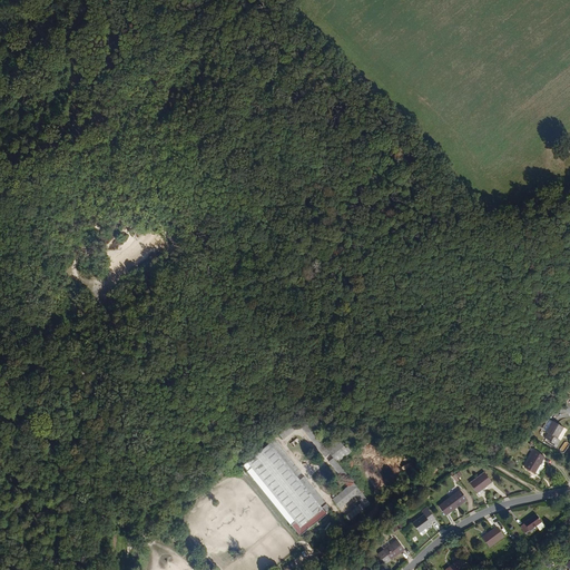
[(550,298),(549,290),(541,292),(542,301),(550,298)]
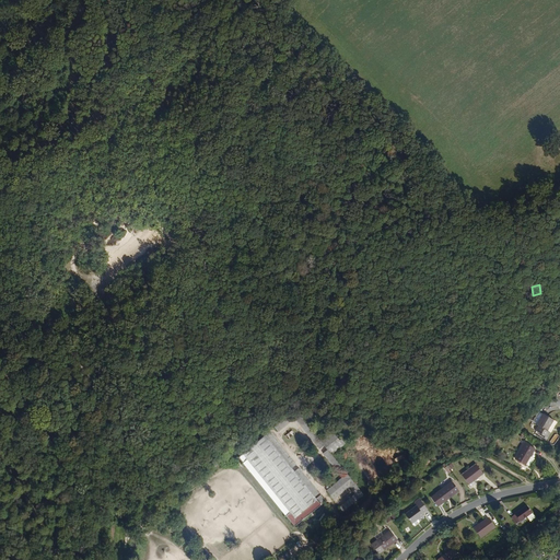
[(290,420),(287,417),(275,427),(279,432),(295,419),(321,448),(325,445),(328,450),(324,453),(343,477),(326,491),(333,499),(350,486),(357,493),(340,508),(343,512),(364,493),(334,455),(346,445),(341,440),(340,440),(334,431),(322,441),(299,413),(290,420)]
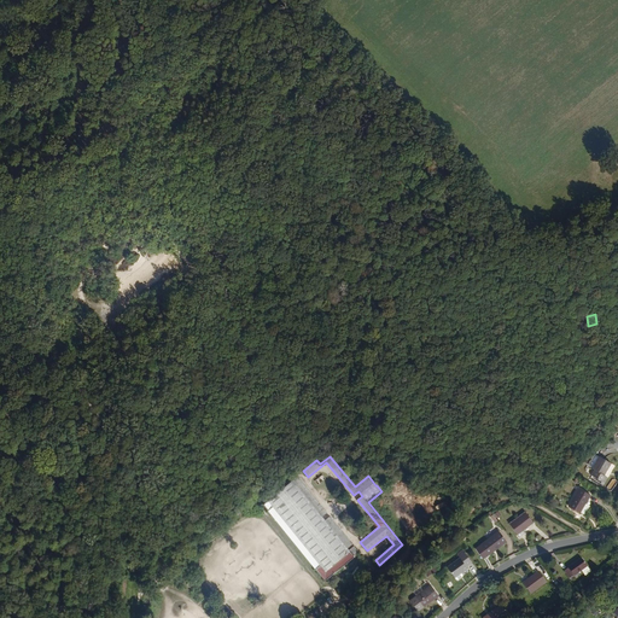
[(605,476),(612,465),(600,458),(593,468),(594,470),(590,477),(601,484),(606,478),(605,476)]
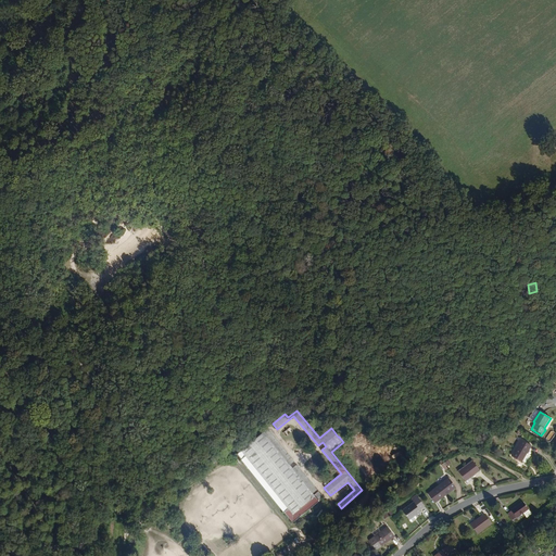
[(290,427),(282,433),(286,437),(292,431),(290,427)]
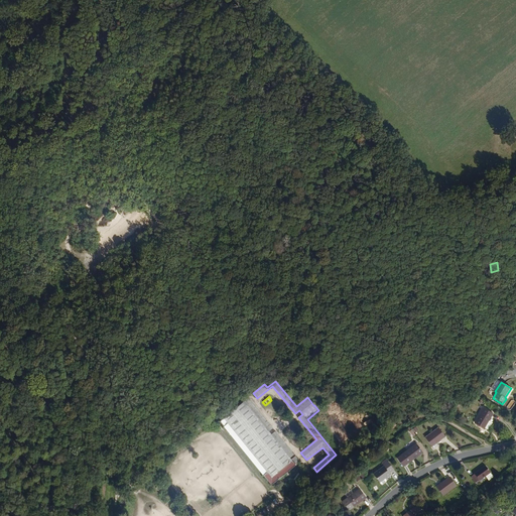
[(245,401),(270,431),(274,428),(249,398),(245,401)]
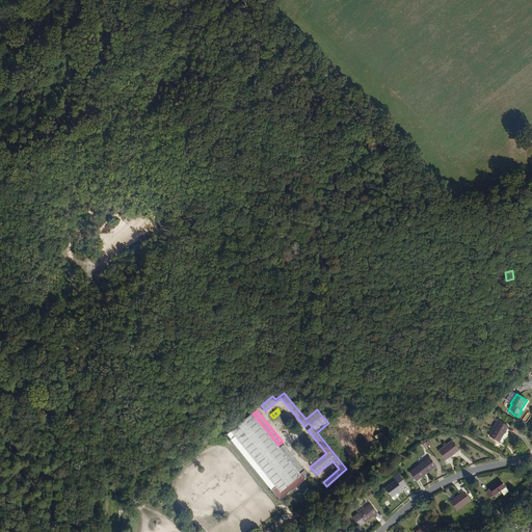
[(278,445),(253,414),(228,434),(232,440),(235,437),(274,487),(273,488),(282,499),(308,479),(306,477),(282,447),(278,445)]
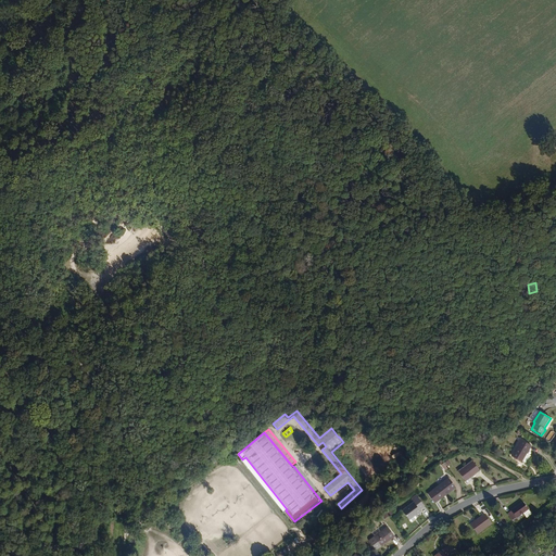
[(530,447),(520,441),(510,457),(523,466),(529,458),(526,456),(530,447)]
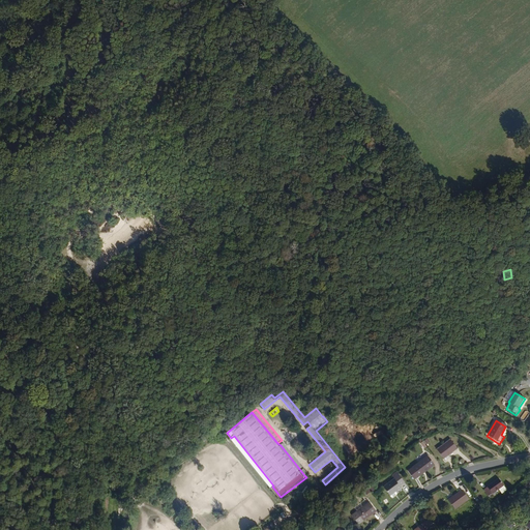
[(458,450),(451,440),(437,449),(443,460),(458,450)]
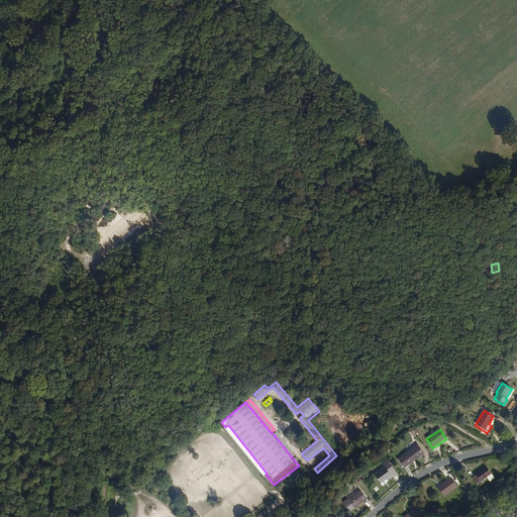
[(277,432),(274,434),(297,463),(300,460),(277,432)]
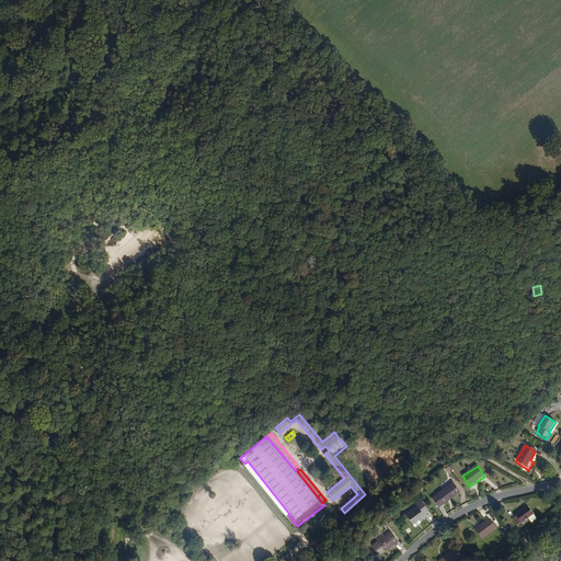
[(459,491),(453,482),(433,497),(438,507),(459,491)]
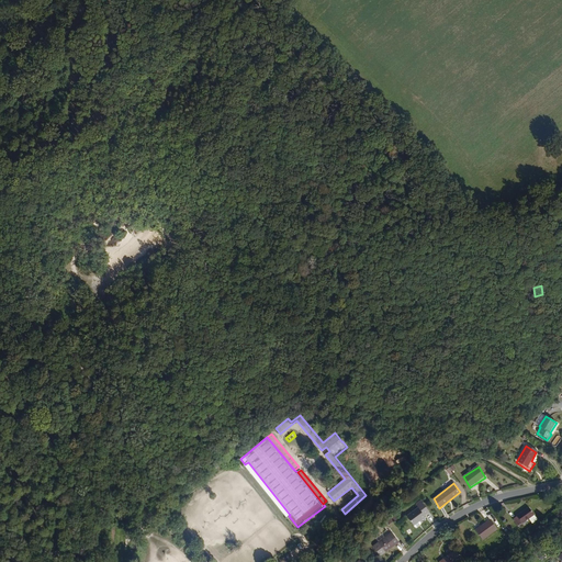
[(429,513),(422,502),(416,505),(417,507),(405,516),(412,524),(412,525),(413,526),(414,526),(415,528),(417,528),(420,527),(422,525),(422,524),(419,521),(426,517),(425,516),(429,513)]
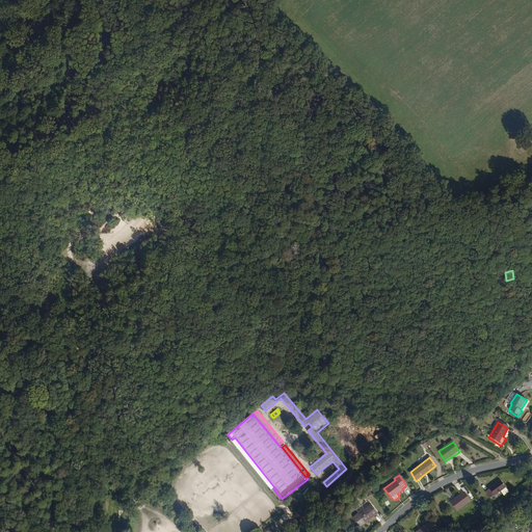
[(510,488),(504,480),(481,497),(487,506),(510,488)]
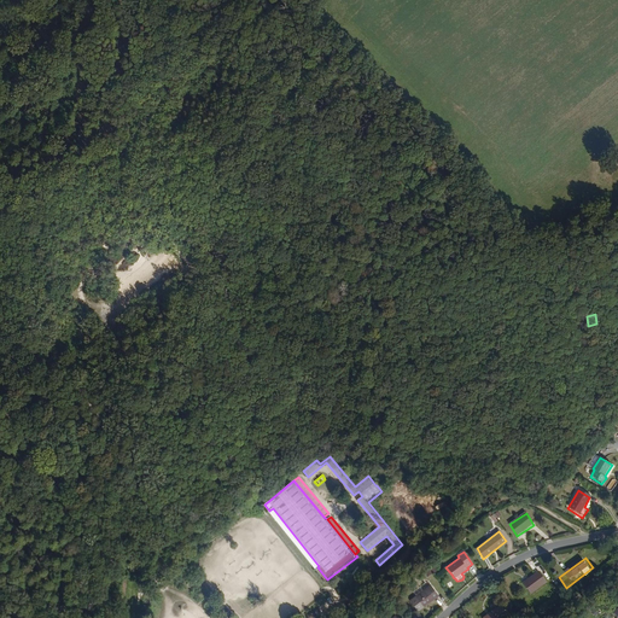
[(432,572),(427,565),(423,569),(429,576),(432,572)]
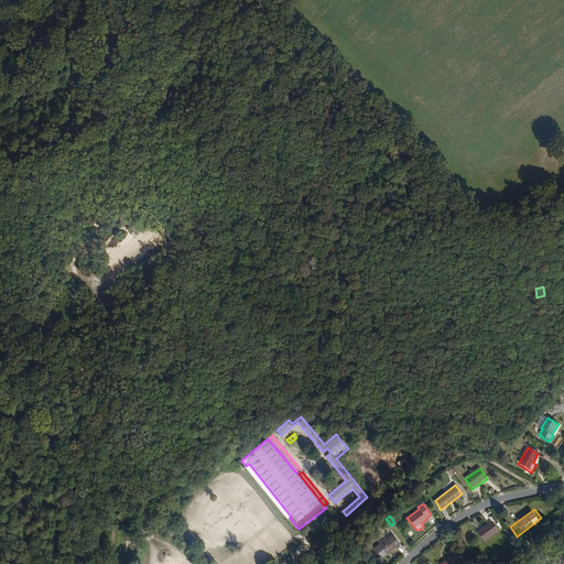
[(498,534),(491,524),(476,535),(483,544),(498,534)]
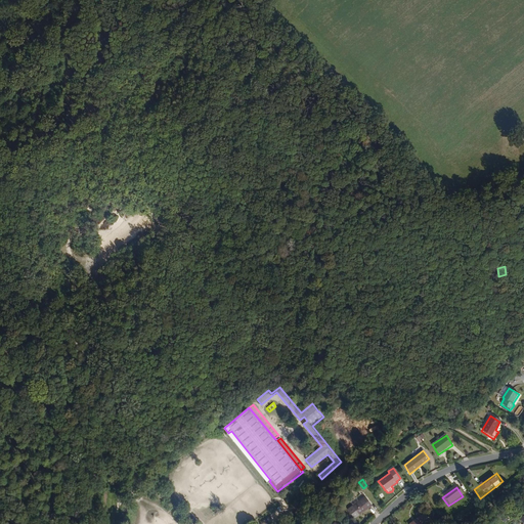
[(372,505),(365,495),(348,508),(354,517),(372,505)]
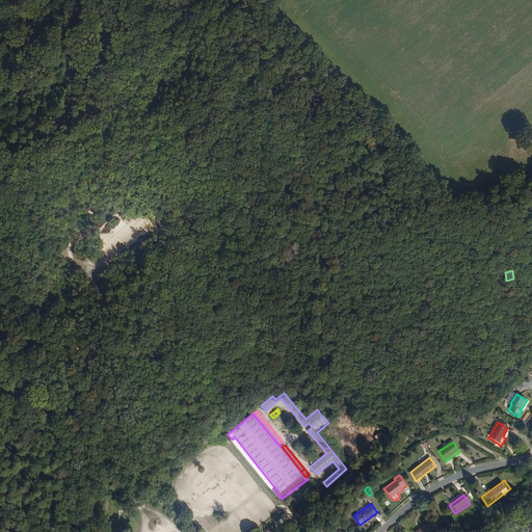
[(434,531),(439,529),(432,521),(416,531),(434,531)]
